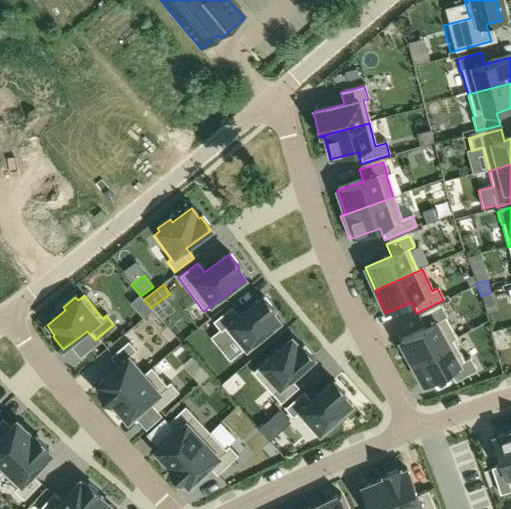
[(231,308),(212,323),(220,333),(224,329),(242,352),(279,322),(271,312),(273,311),(262,298),(239,317),(231,308)]
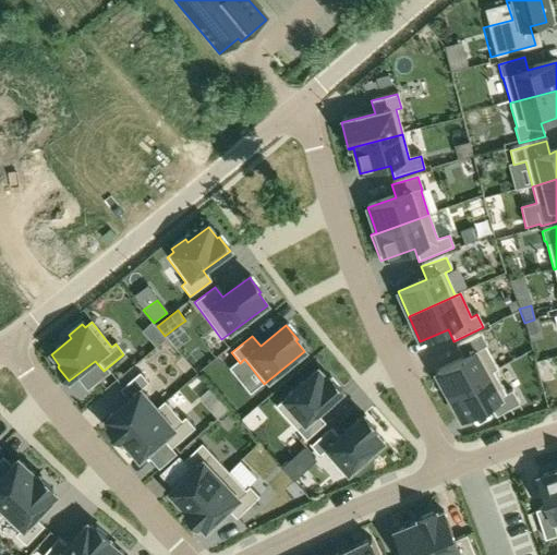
[(462,358),(436,373),(449,397),(498,370),(485,347),(487,347),(481,334),(456,347),(462,358)]
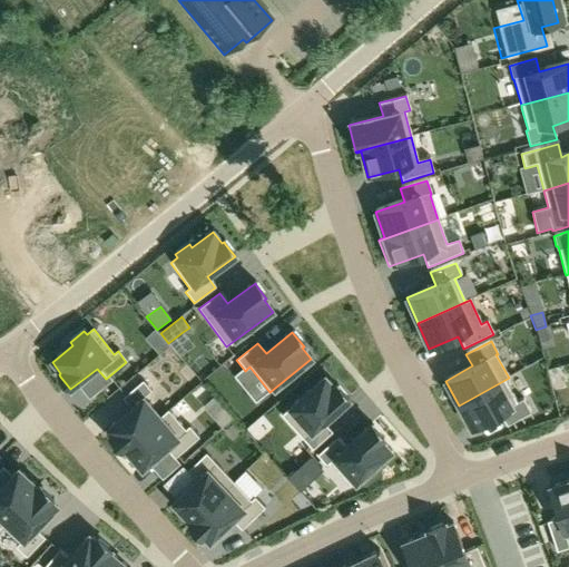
[(293,406),(281,417),(312,451),(332,433),(323,423),(349,401),(346,399),(336,387),(334,388),(324,378),(293,406)]
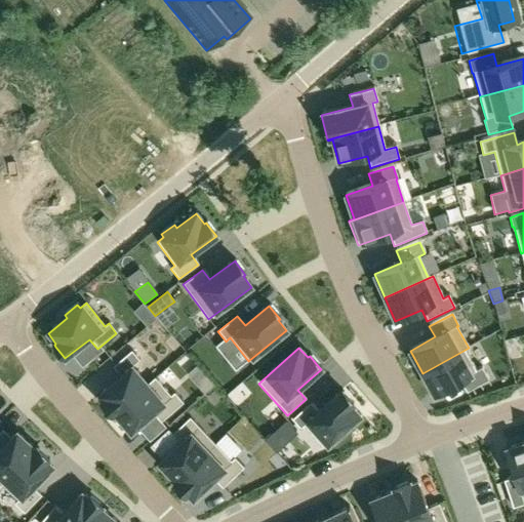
[(469,348),(422,373),(435,396),(459,382),(466,393),(488,380),(481,368),(476,371),(465,351),(469,349),(469,348)]
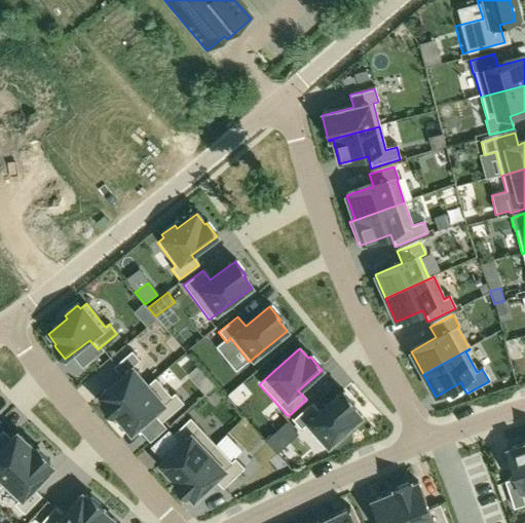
[(120,377),(99,397),(103,402),(101,403),(113,416),(115,415),(148,386),(132,368),(140,362),(132,352),(113,368),(120,377)]
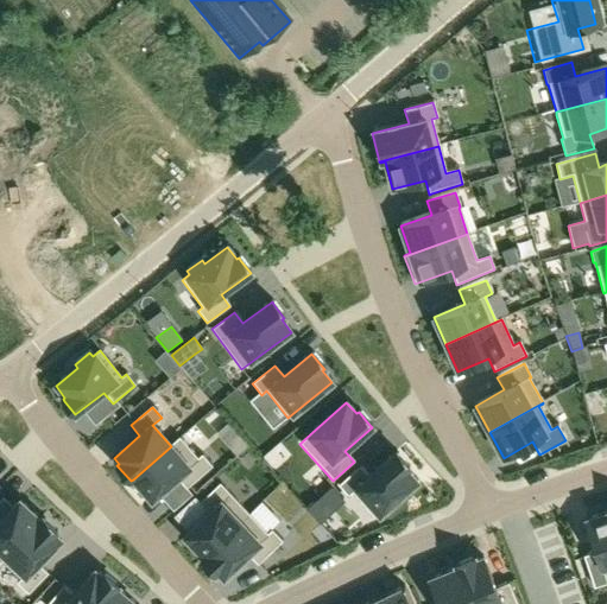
[(171,446),(133,479),(151,501),(177,479),(185,490),(212,468),(201,456),(197,459),(179,438),(171,446)]
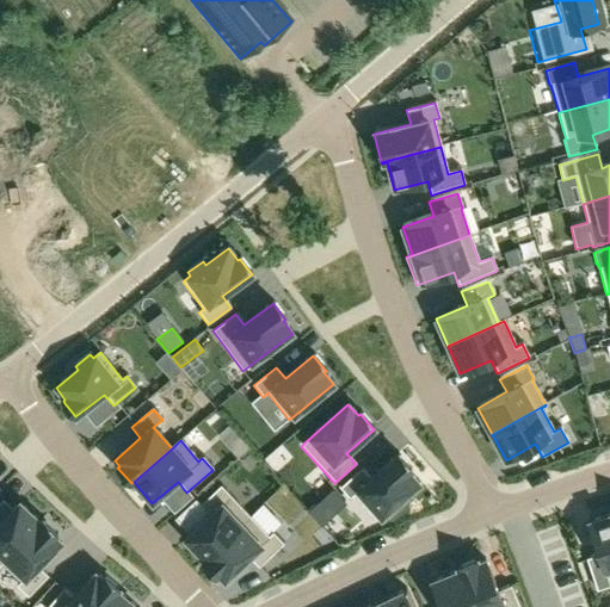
[(361,469),(339,488),(349,499),(353,495),(377,521),(383,515),(387,519),(401,506),(398,503),(419,484),(410,472),(411,471),(410,469),(398,456),(384,466),(370,479),(361,469)]
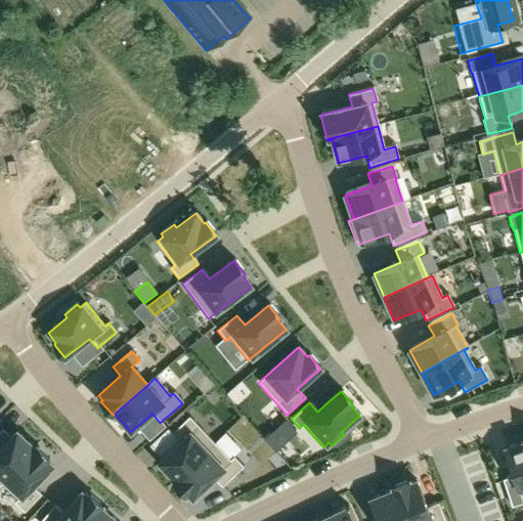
[(179,443),(159,463),(162,467),(161,469),(171,480),(173,479),(175,481),(214,444),(189,418),(171,434),(179,443)]
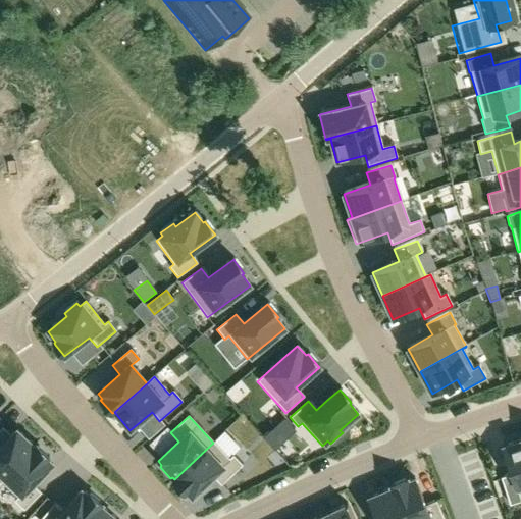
[(283,419),(262,438),(274,452),(295,431),(283,419)]
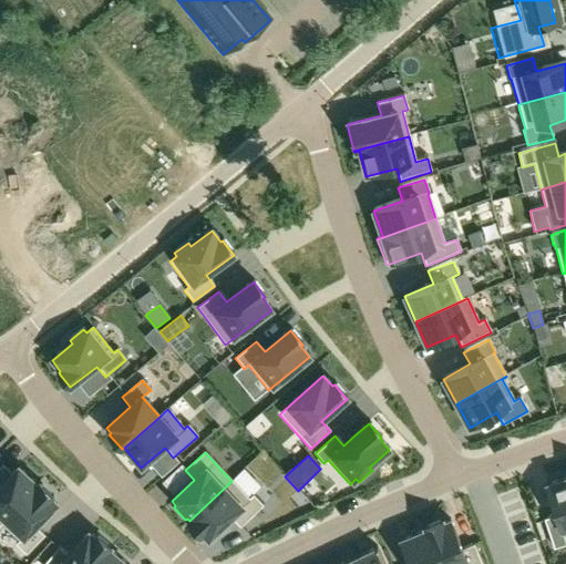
[(0,524),(37,486),(18,468),(12,474),(0,486),(0,524)]
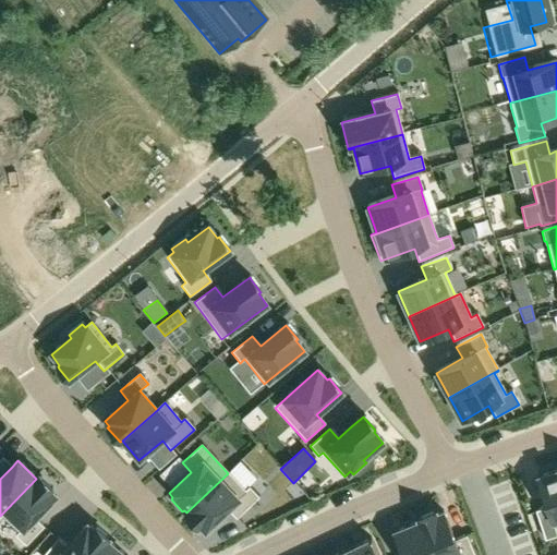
[(548,507),(535,511),(545,541),(556,537),(556,534),(555,527),(556,526),(556,469),(537,475),(548,507)]
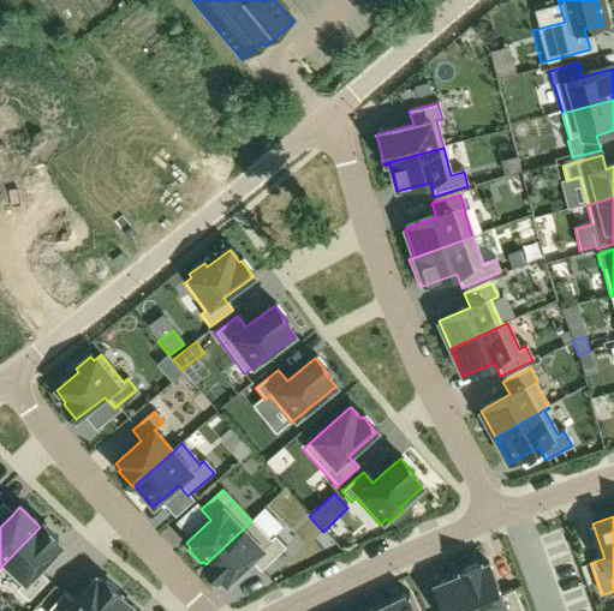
[(206,564),(204,567),(218,581),(220,579),(226,585),(250,562),(260,573),(285,549),(274,537),(270,540),(251,521),(206,564)]
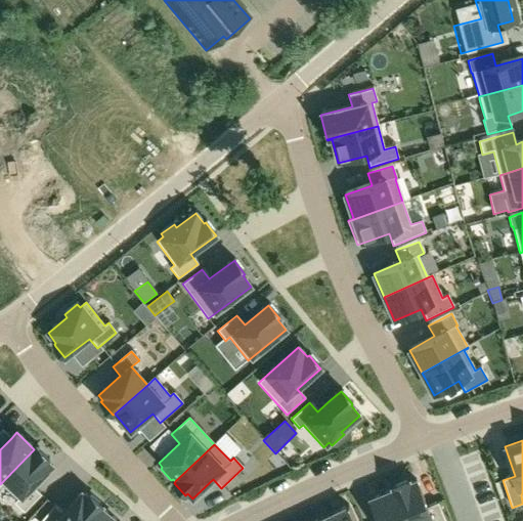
[(34,449),(0,484),(0,486),(1,485),(18,502),(15,505),(24,513),(41,495),(32,487),(51,466),(47,462),(48,460),(36,447),(35,449),(34,449)]
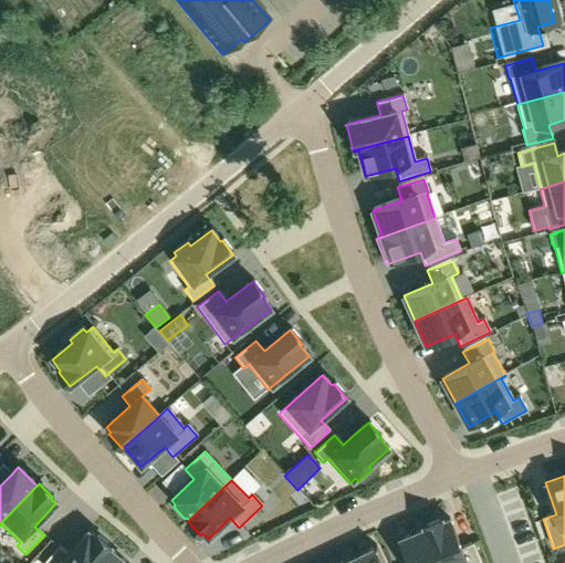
[(449,519),(425,529),(438,562),(480,562),(473,544),(461,549),(449,519)]
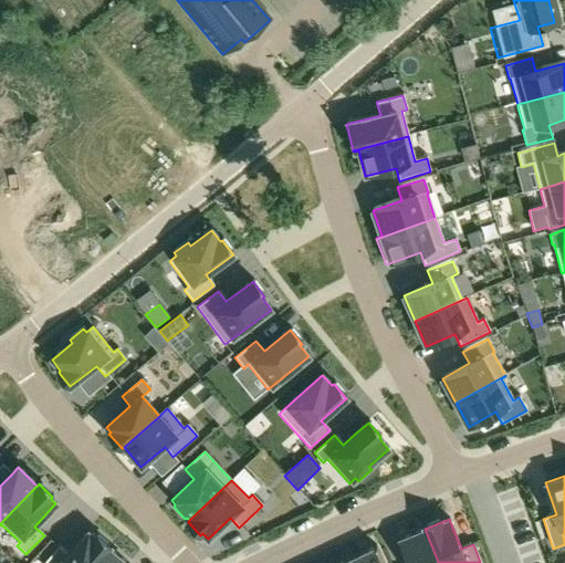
[(438,562),(425,529),(399,539),(409,562),(438,562)]
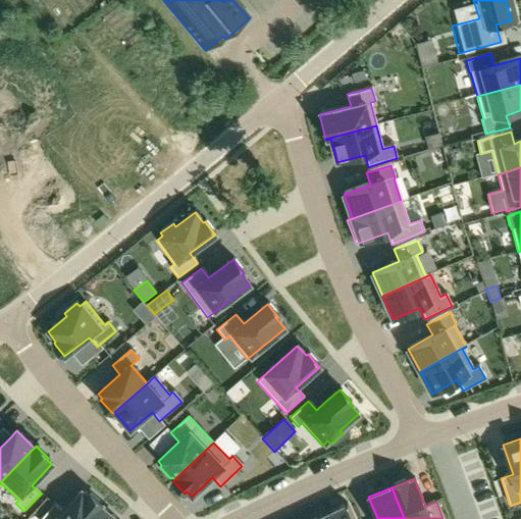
[(53,505),(41,518),(89,518),(100,507),(100,506),(101,505),(88,492),(87,495),(81,490),(62,512),(53,505)]
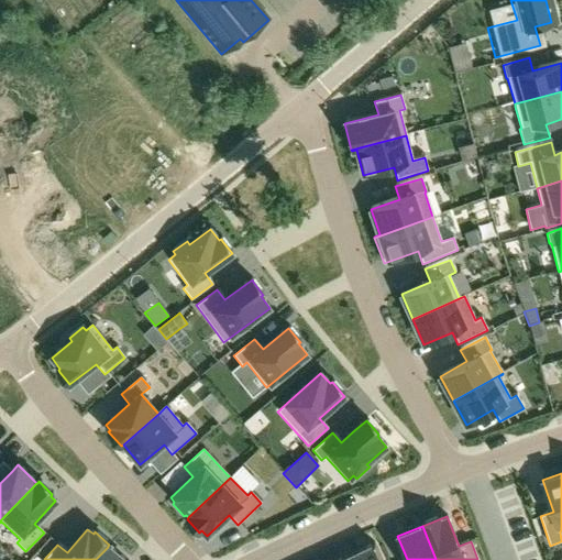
[(381,559),(374,545),(352,556),(354,559),(381,559)]
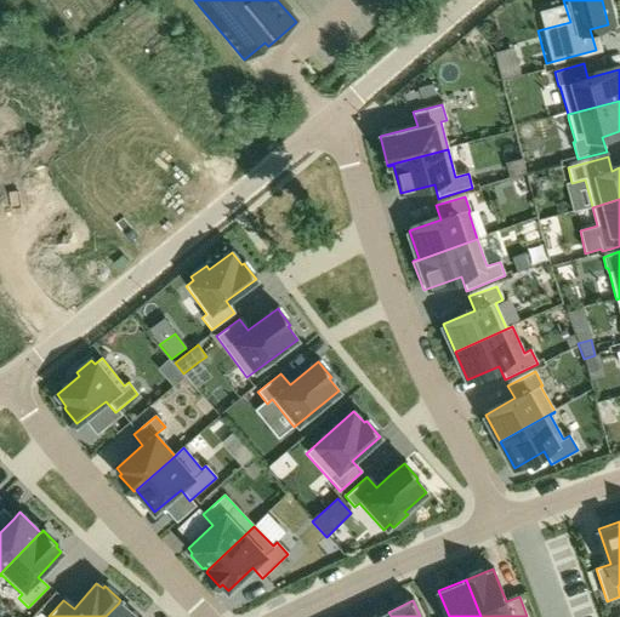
[(119,603),(106,616),(136,616),(119,603)]
